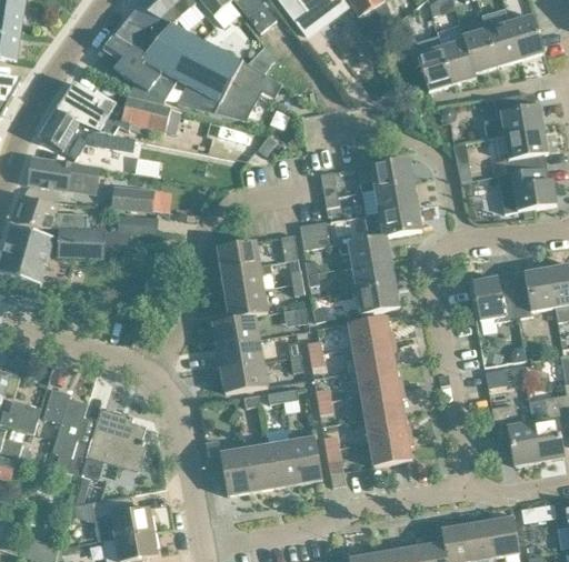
[(0,0),(0,32),(20,36),(25,0),(0,0)]
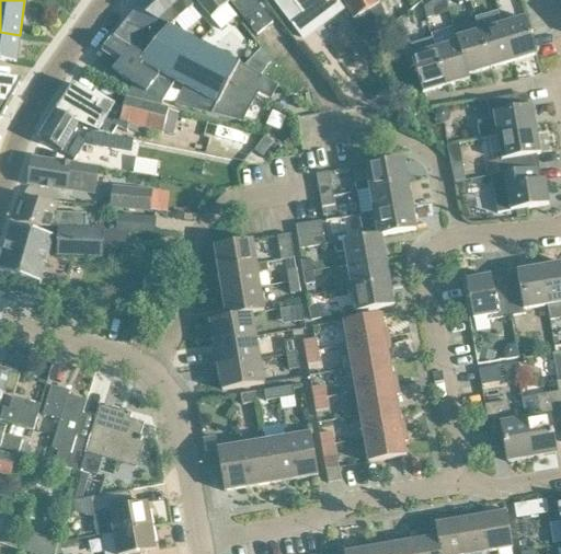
[(139,0),(135,6),(170,23),(193,2),(191,0),(139,0)]
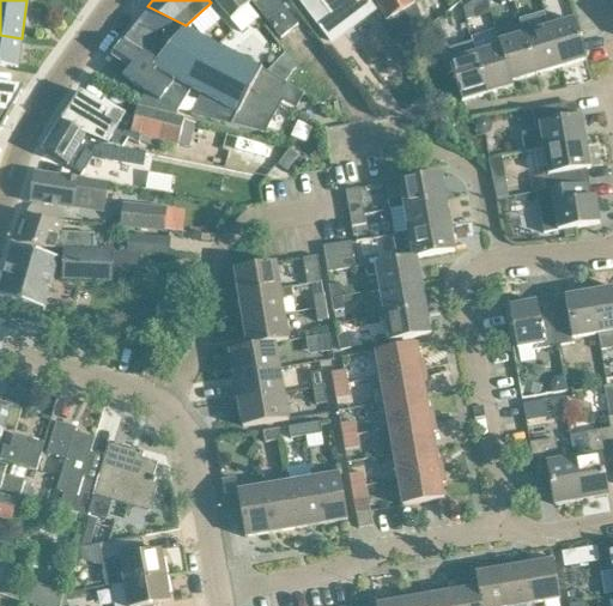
[(216,0),(229,14),(247,0),(216,0)]
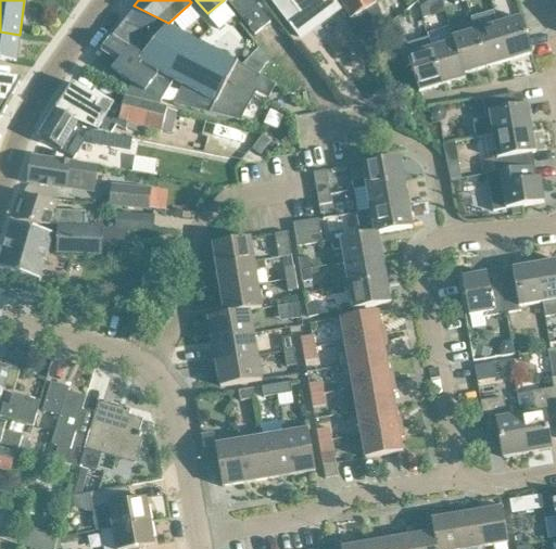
[(231,0),(257,32),(253,36),(260,43),(257,46),(266,60),(281,48),(263,25),(272,17),(256,0),(231,0)]
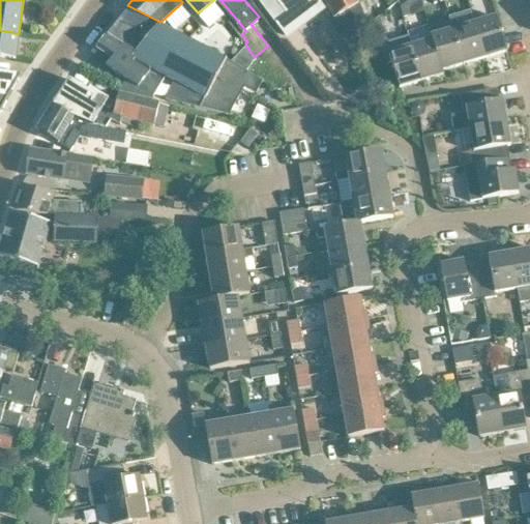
[(264,0),(287,28),(302,16),(322,1),(321,0),(264,0)]
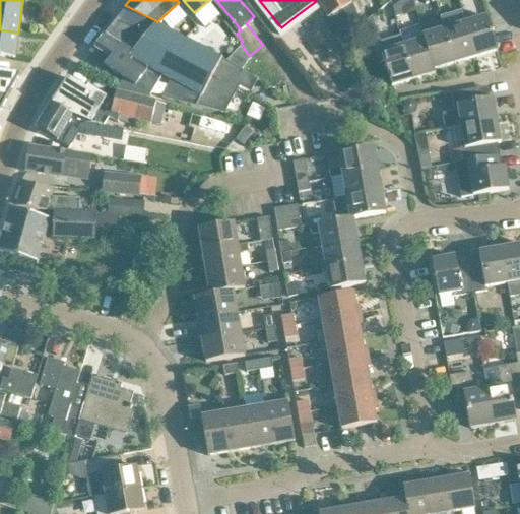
[(321,0),(340,34),(361,19),(359,13),(352,0),(321,0)]
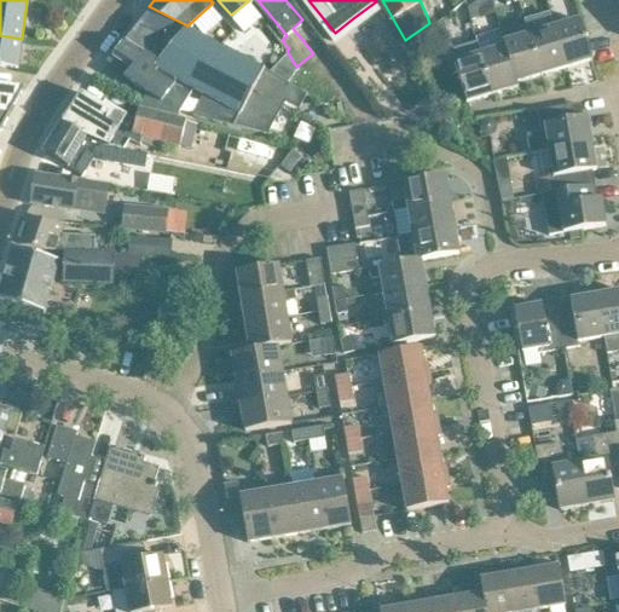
[(420,0),(427,16),(434,13),(431,5),(440,0),(420,0)]
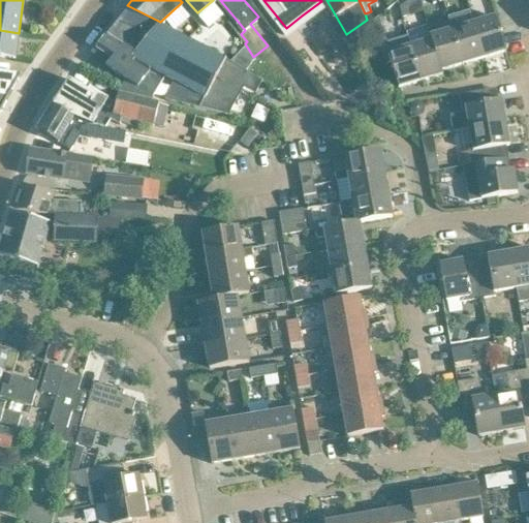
[(402,13),(424,7),(421,0),(403,0),(399,3),(402,13)]
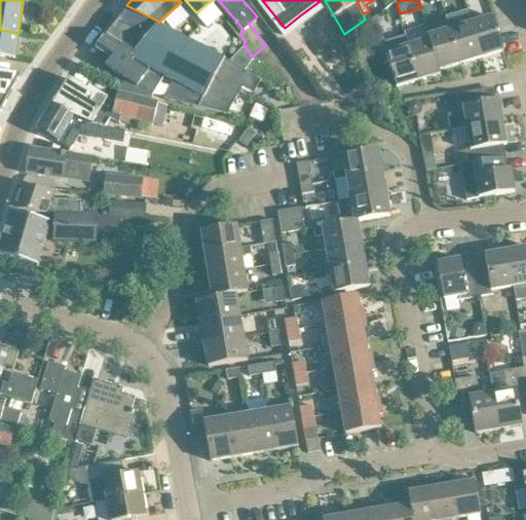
[(159,22),(126,5),(115,17),(116,19),(112,24),(112,23),(95,43),(111,54),(105,63),(124,75),(119,85),(150,95),(163,71),(173,77),(163,95),(241,114),(260,77),(245,69),(246,68),(229,58),(227,60),(223,58),(224,54),(176,30),(159,22)]
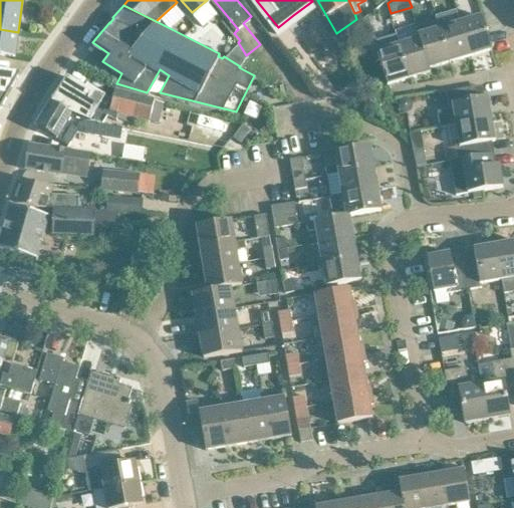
[(440,24),(439,24),(449,58),(470,52),(460,18),(459,19),(457,14),(454,12),(441,16),(439,20),(440,24)]
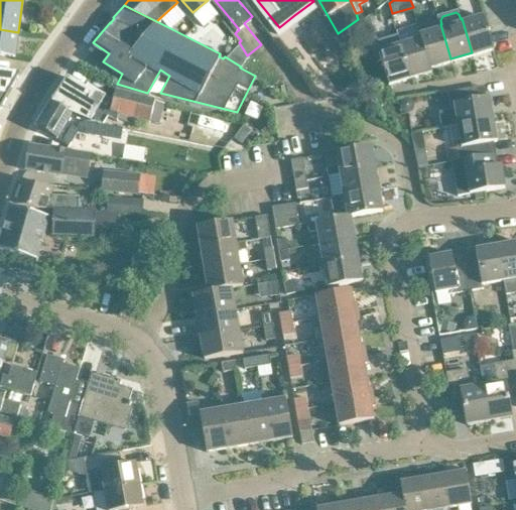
[(462,18),(472,52),(493,46),(483,12),(464,18),(462,18)]
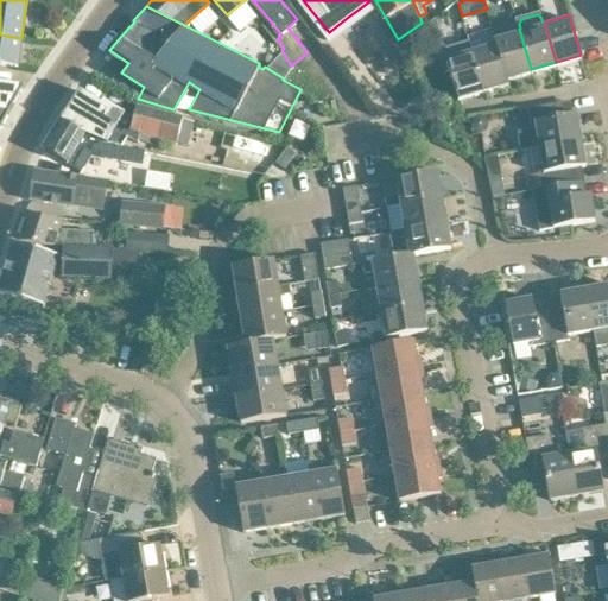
[(507,76),(531,69),(519,29),(494,36),(507,81),(508,81),(507,76)]
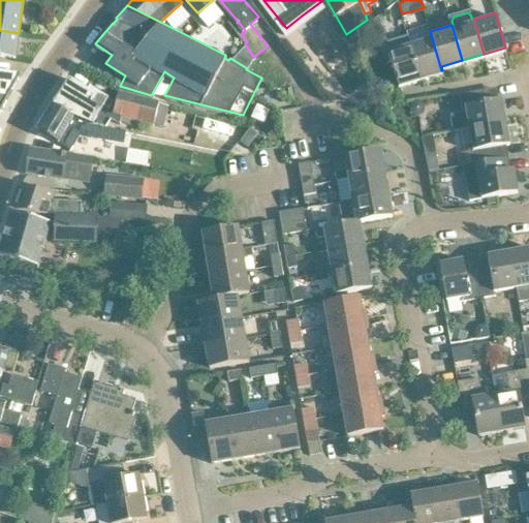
[(0,30),(0,53),(14,56),(19,33),(0,30)]
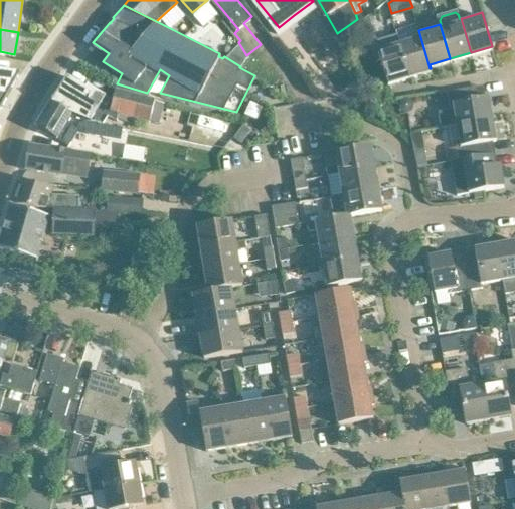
[(409,74),(430,68),(418,30),(418,31),(419,34),(399,40),(409,74)]
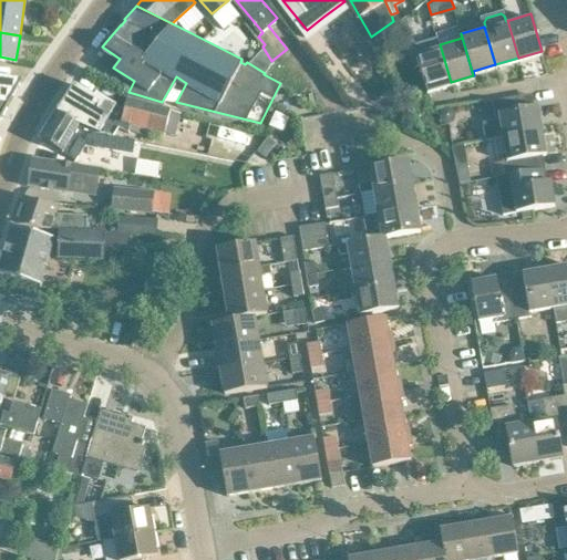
[(451,82),(440,44),(436,34),(405,43),(415,63),(419,62),(426,89),(451,82)]
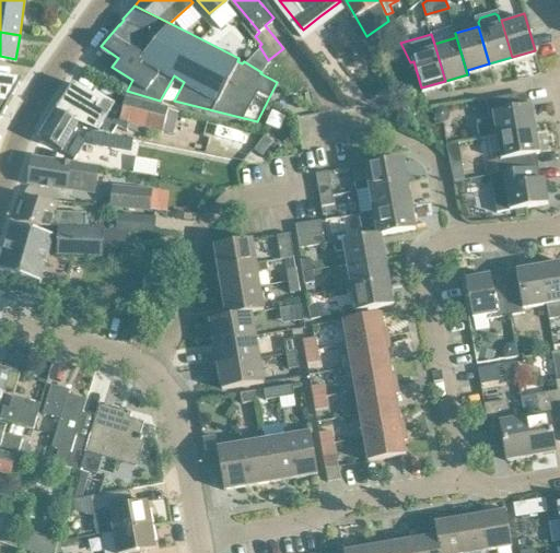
[(266,62),(268,60),(259,46),(244,61),(261,72),(266,62)]
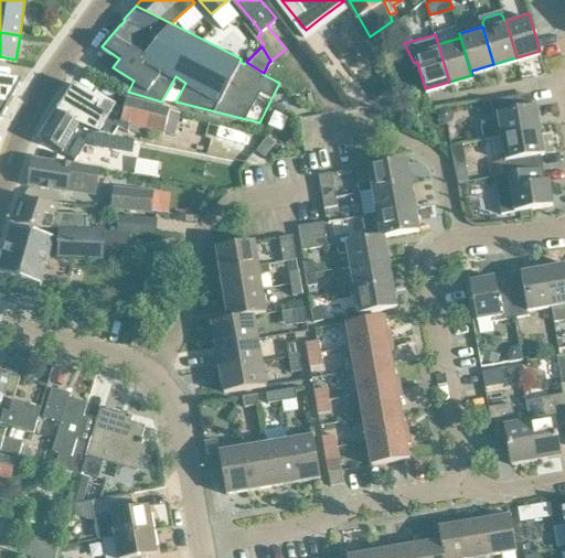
[(0,97),(9,99),(11,96),(21,77),(0,73),(0,97)]
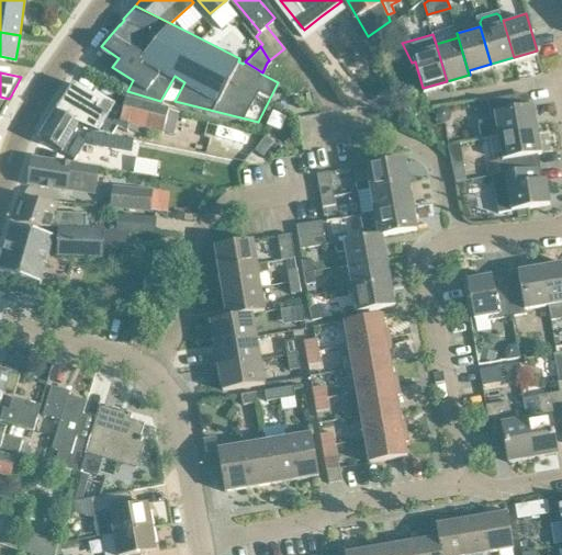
[(160,101),(127,91),(126,93),(125,93),(122,106),(96,90),(93,93),(74,80),(55,106),(78,120),(99,128),(111,132),(115,122),(127,127),(131,120),(165,127),(170,104),(173,105),(173,104),(160,101)]
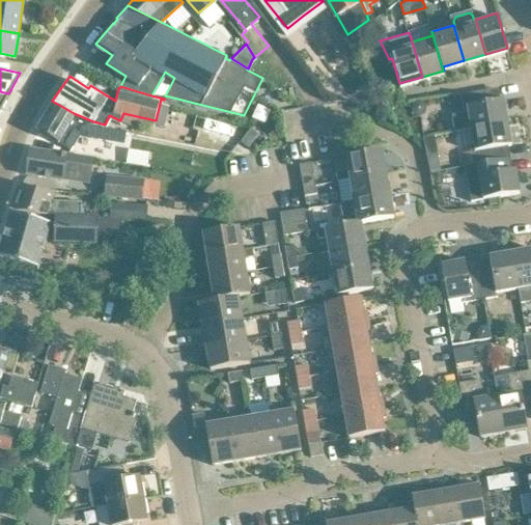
[(455,128),(471,125),(506,118),(503,97),(492,98),(490,86),(460,90),(464,109),(452,111),(455,128)]
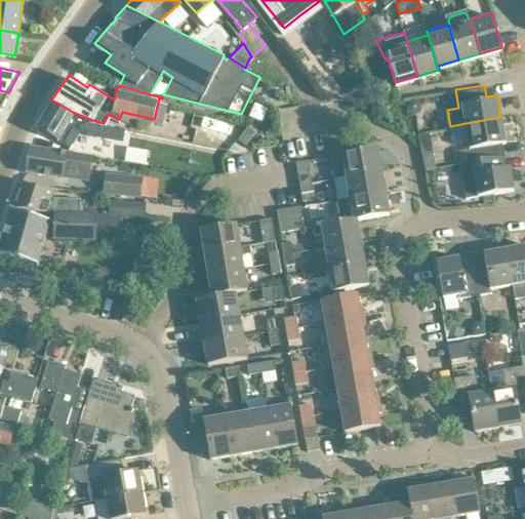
[(0,107),(8,92),(0,90),(0,107)]
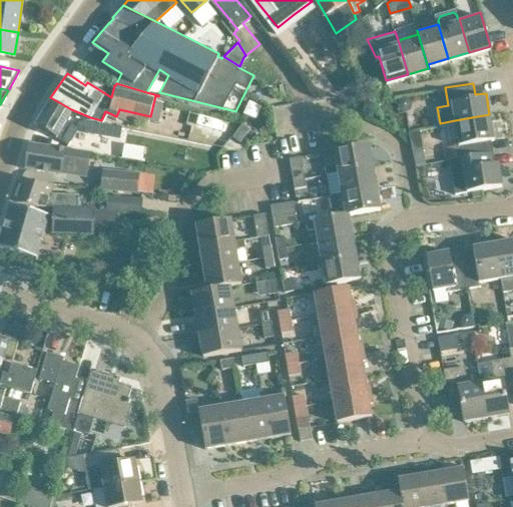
[(121,126),(101,120),(90,117),(71,109),(50,97),(35,122),(53,132),(68,141),(79,124),(92,130),(120,134),(121,126)]
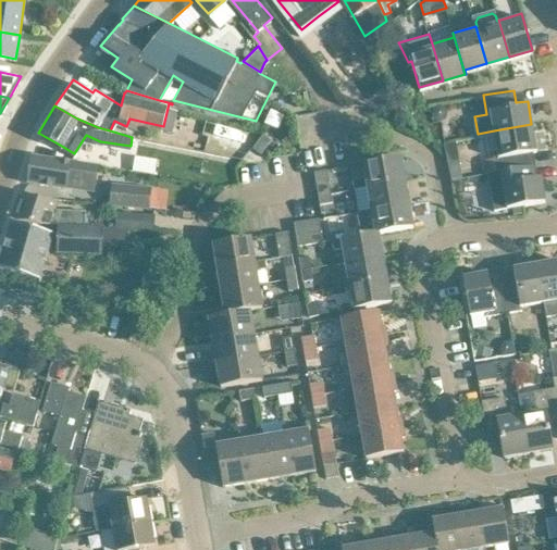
[(487,170),(527,163),(523,150),(535,148),(531,124),(494,130),(497,153),(493,154),(495,167),(487,169),(487,170)]
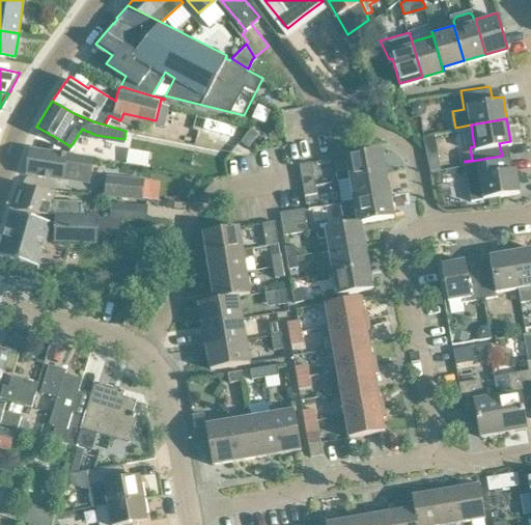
[(92,156),(30,145),(27,171),(59,176),(60,168),(89,172),(92,156)]
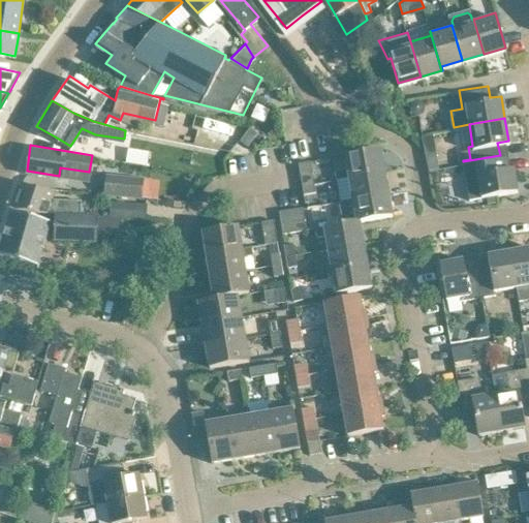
[(348,175),(384,167),(380,146),(344,152),(348,172),(348,175)]
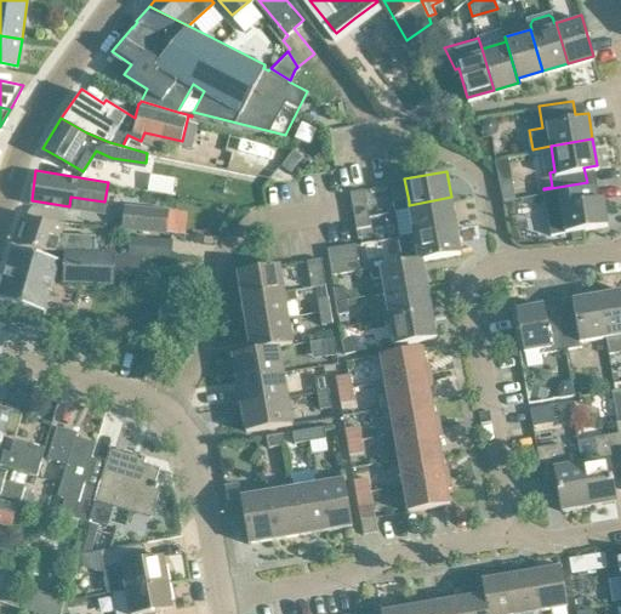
[(587,182),(543,189),(551,231),(607,221),(602,194),(590,197),(587,182)]
